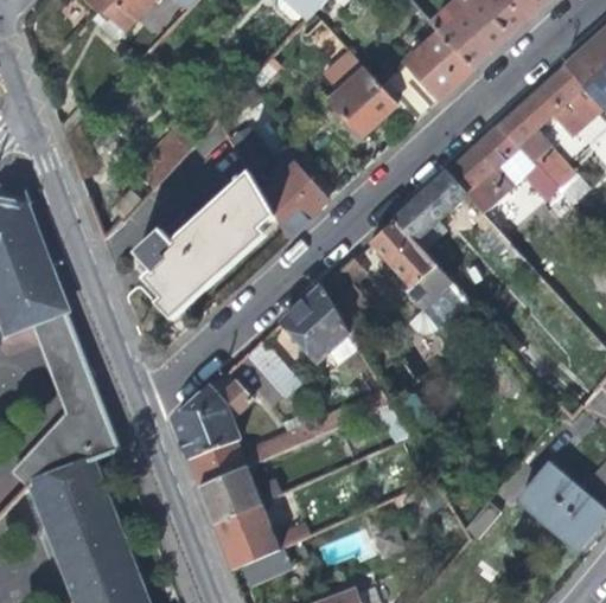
[(95,0),(128,30),(154,0),(95,0)]
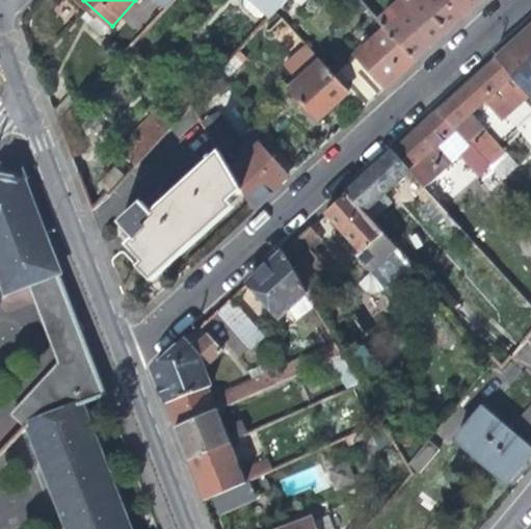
[(264,15),(248,0),(241,0),(240,1),(240,7),(254,20),(259,20),(264,15)]
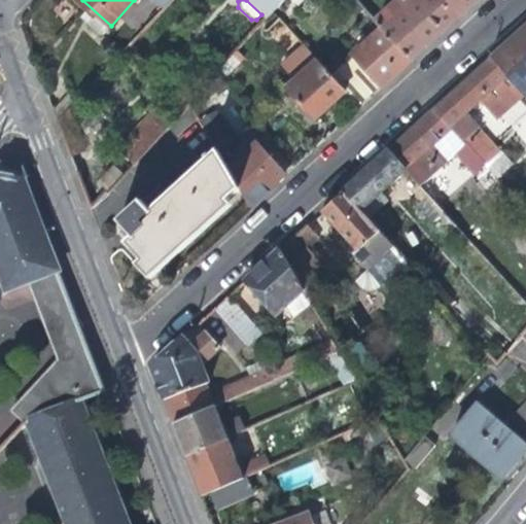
[(246,0),(261,14),(266,19),(281,2),(279,0),(246,0)]
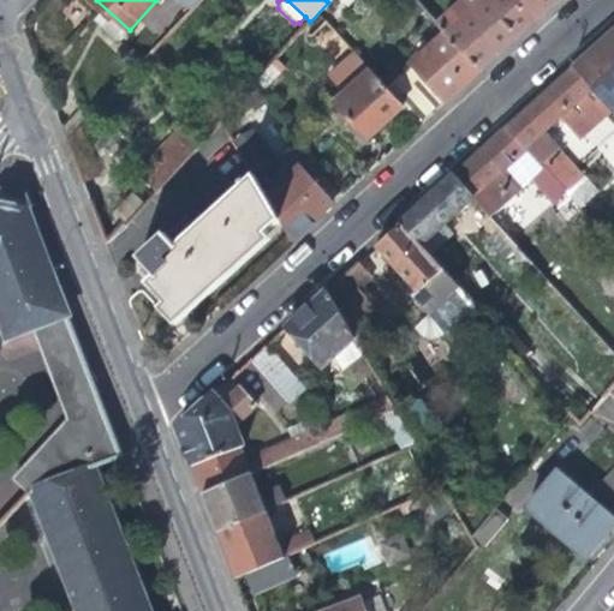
[(468,0),(440,27),(446,34),(480,70),(517,36),(558,0),(468,0)]
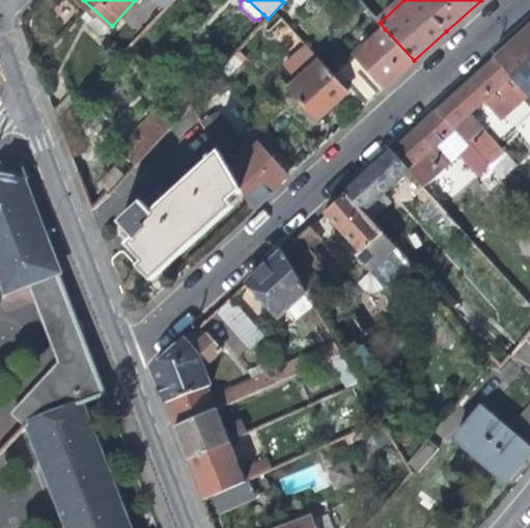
[(525,93),(529,88),(529,23),(517,35),(493,57),(522,89),(525,93)]
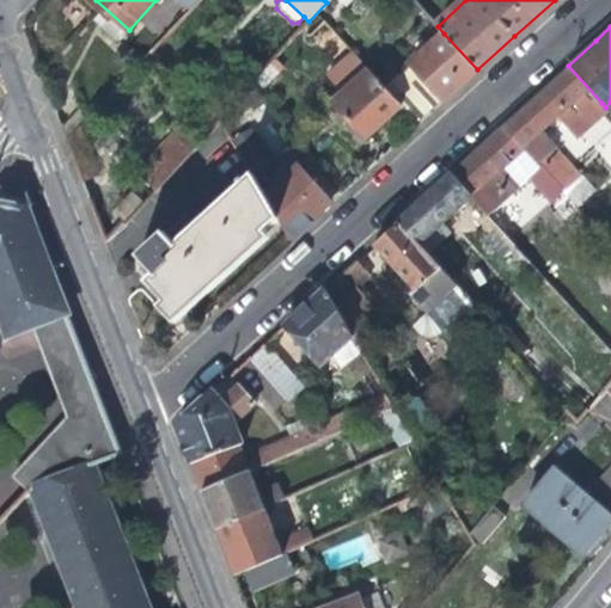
[(444,34),(385,87),(401,104),(419,124),(456,90),(477,69),(444,34)]
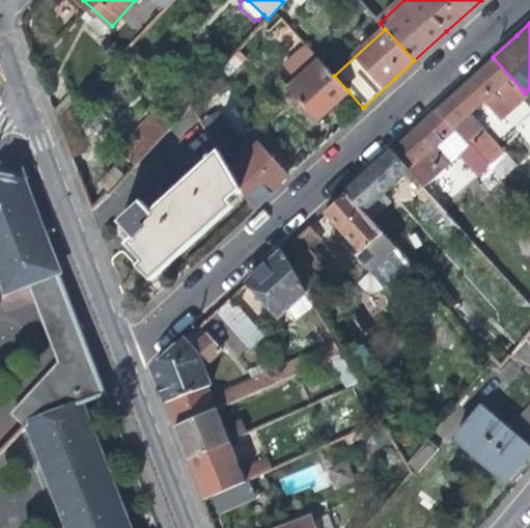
[(328,108),(347,90),(334,76),(312,52),(298,67),(305,75),(289,90),(315,119),(328,108)]
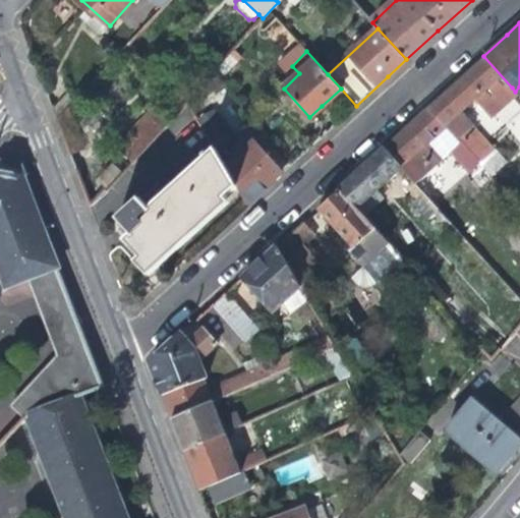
[(489,109),(512,88),(483,56),(454,82),(427,107),(444,124),(457,138),(472,125),(459,111),(476,95),(489,109)]
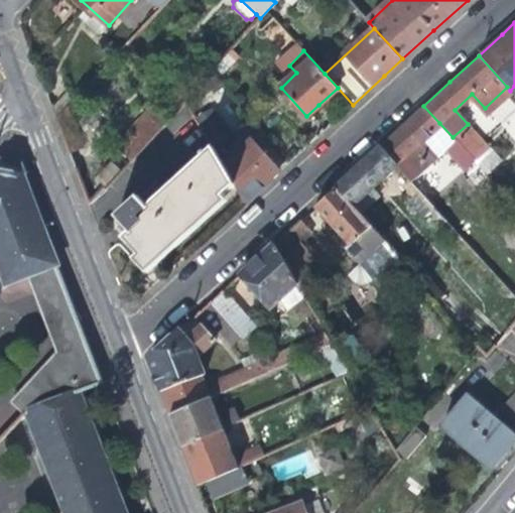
[(411,181),(438,156),(423,138),(439,123),(423,106),(401,126),(379,146),(395,163),(411,181)]
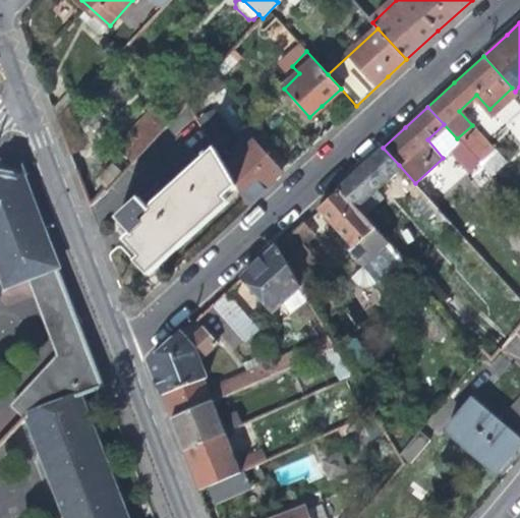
[(127,164),(165,124),(147,108),(110,147),(127,164)]
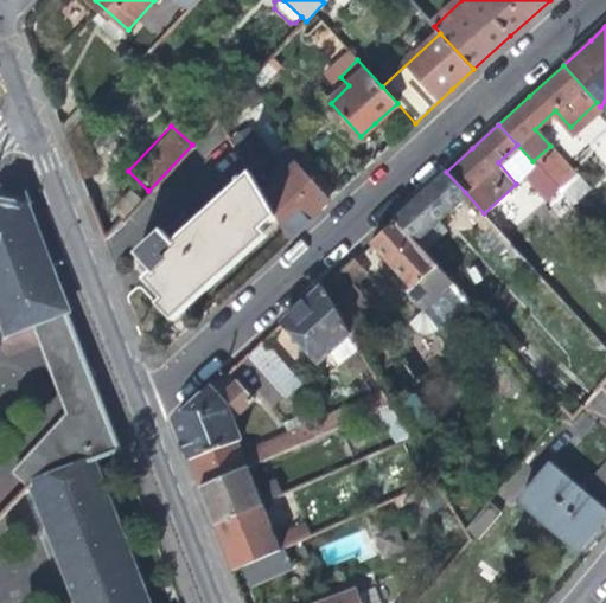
[(516,184),(522,178),(536,165),(533,161),(517,145),(498,162),(516,184)]
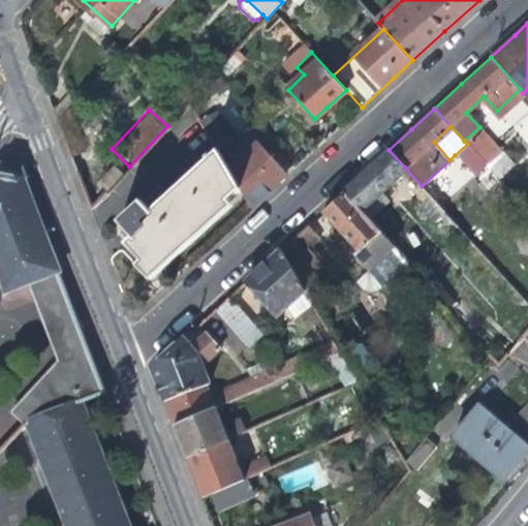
[(501,151),(479,127),(464,141),(467,144),(486,165),(501,151)]
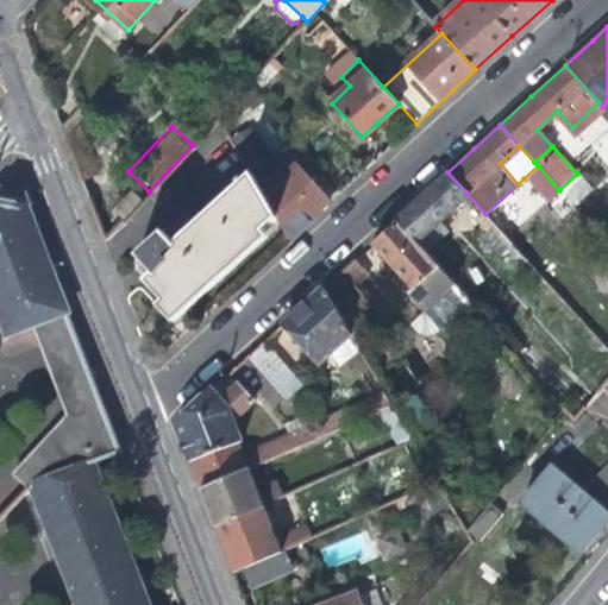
[(306,156),(264,194),(280,218),(293,235),(318,213),(342,191),(314,166),(306,156)]
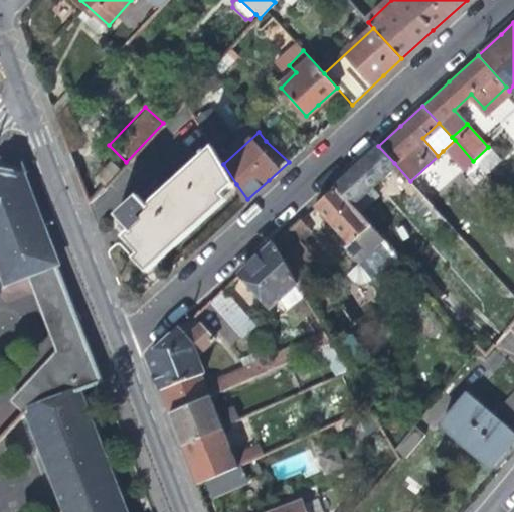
[(463,170),(473,161),(455,140),(443,151),(463,170)]
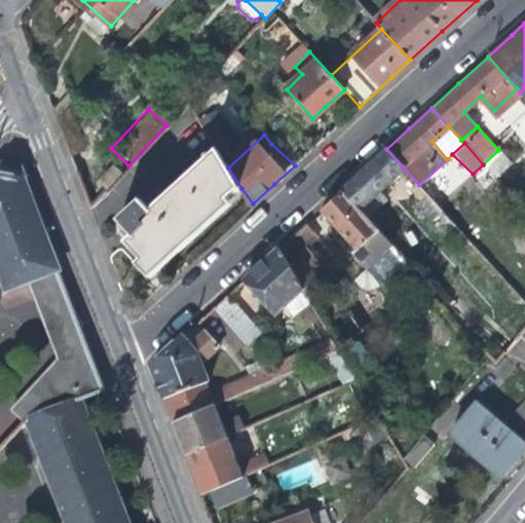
[(372,194),(403,166),(386,149),(360,174),(339,191),(355,210),(372,194)]
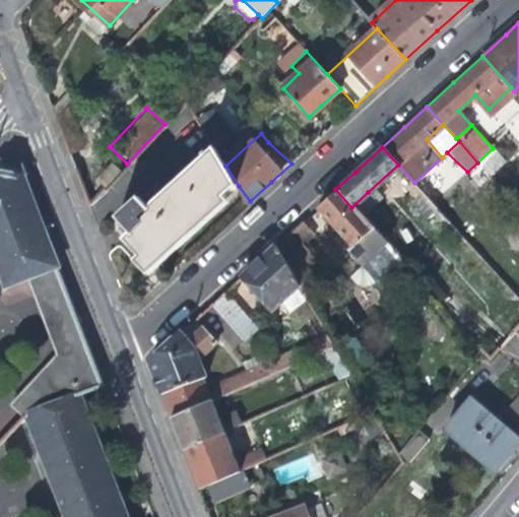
[(151,264),(239,186),(225,166),(214,148),(149,205),(141,197),(119,217),(129,229),(132,233),(125,239),(151,264)]
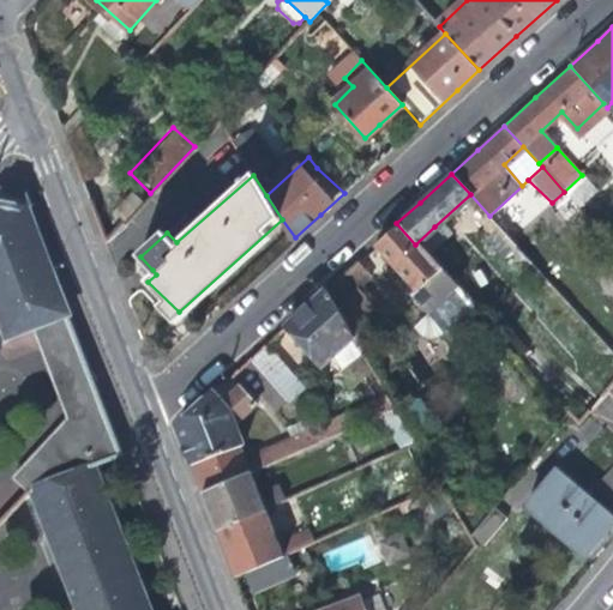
[(0,319),(7,340),(36,330),(68,318),(23,197),(8,194),(0,192),(0,319)]
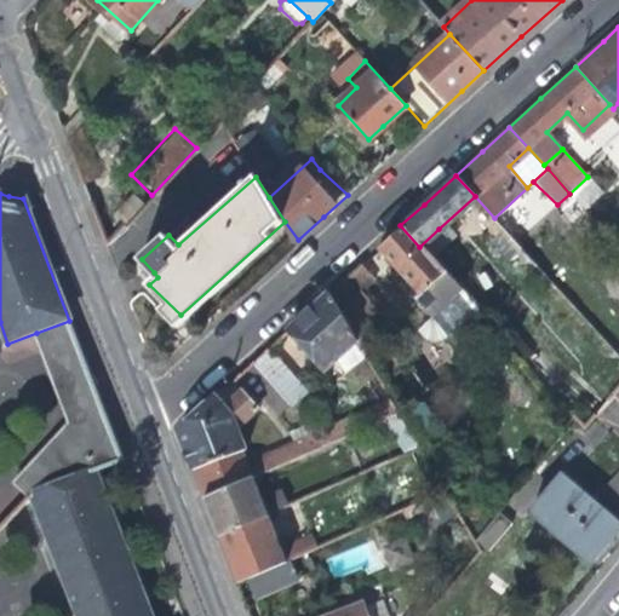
[(407,293),(429,317),(445,335),(464,318),(466,321),(474,315),(473,311),(468,305),(470,303),(429,257),(419,247),(400,225),(377,247),(413,286),(407,293)]
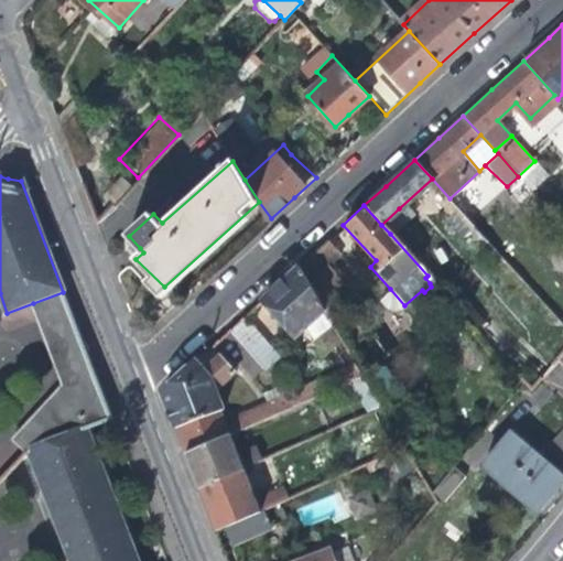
[(474,226),(457,206),(445,217),(462,236),(474,226)]
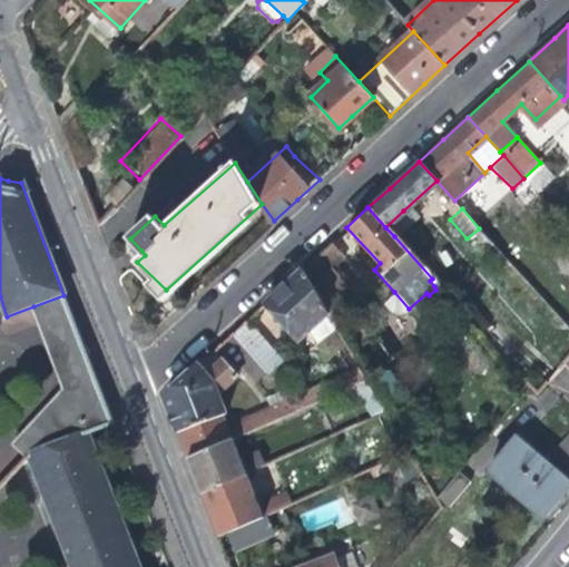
[(412,220),(403,211),(385,227),(394,236),(412,220)]
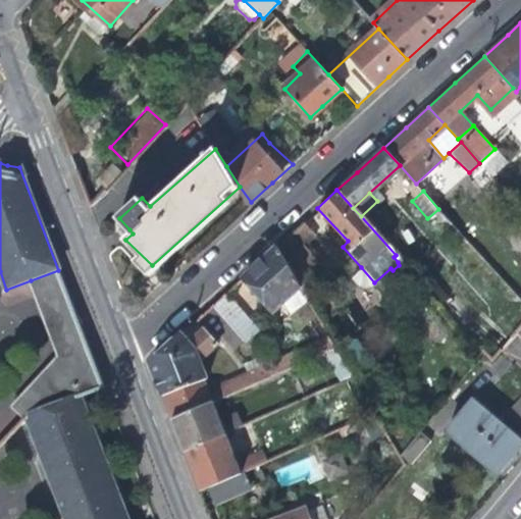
[(317,230),(306,218),(301,223),(276,246),(301,288),(322,268),(307,241),(317,230)]
